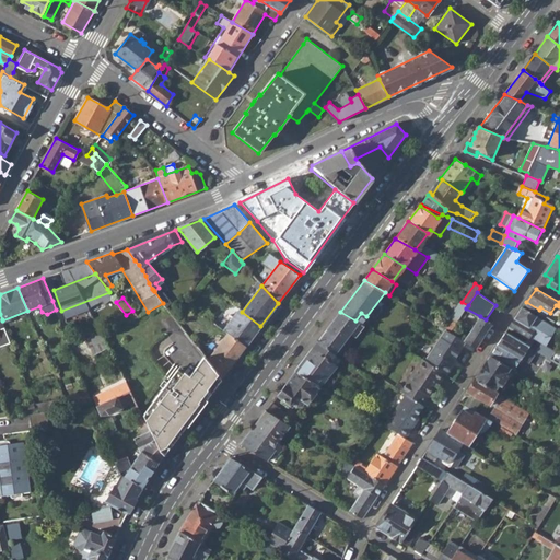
[(389,303),(397,307),(400,302),(393,298),(389,303)]
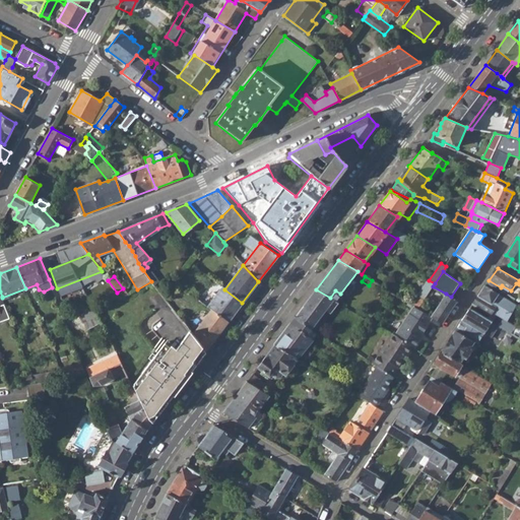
[(418,295),(425,299),(426,298),(433,286),(435,283),(429,280),(428,279),(418,295)]
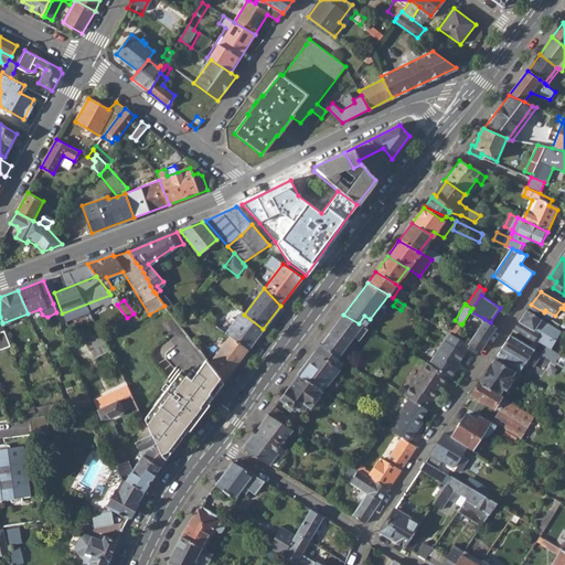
[(563,330),(529,309),(515,329),(534,341),(536,338),(547,345),(542,354),(543,354),(564,366),(564,353),(564,355),(552,348),(563,330)]
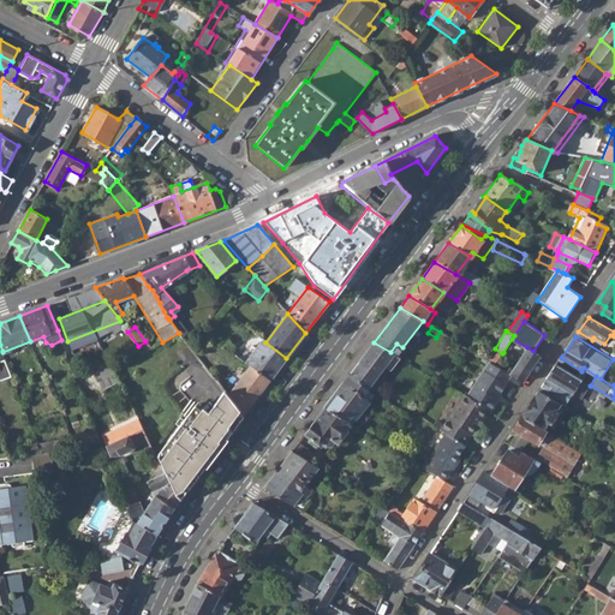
[(249,365),(269,381),(286,358),(266,342),(262,339),(245,363),(249,365)]
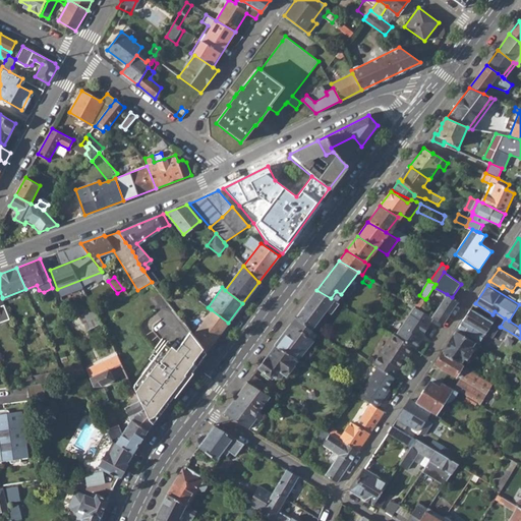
[(294,317),(312,330),(327,310),(333,314),(339,303),(331,298),(316,290),(294,317)]
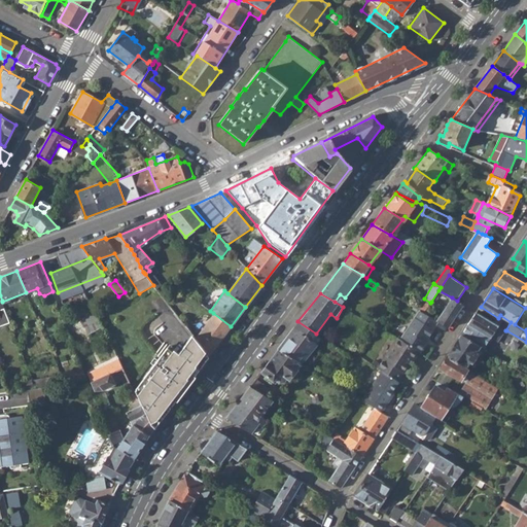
[(0,326),(10,322),(5,309),(0,310),(0,301),(2,301),(0,295),(0,326)]
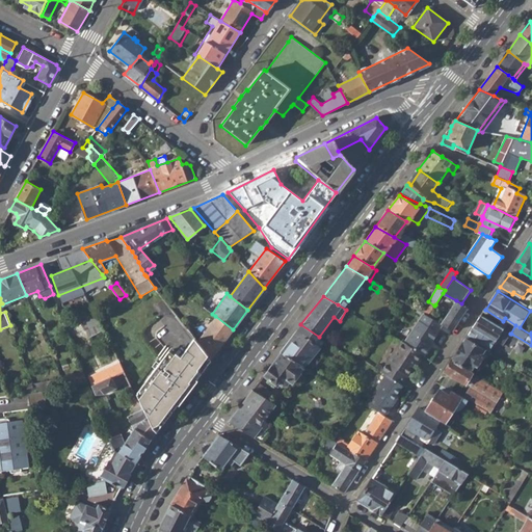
[(456,300),(442,324),(443,325),(452,330),(468,308),(461,303),(456,300)]
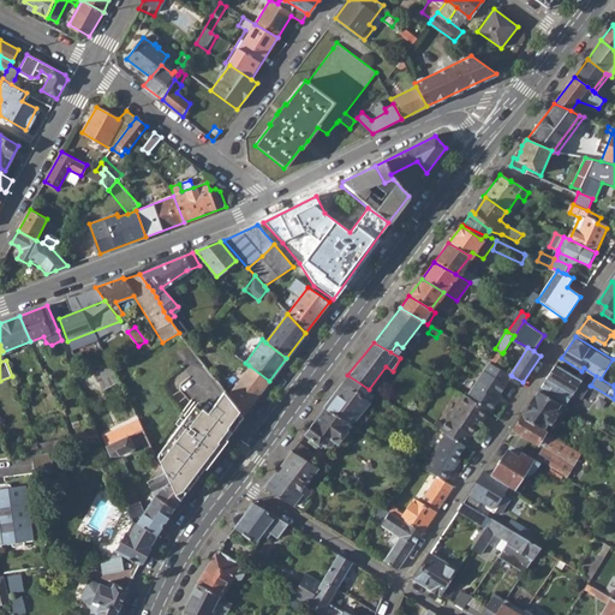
[(490,363),(494,365),(502,353),(495,348),(487,360),(490,363)]
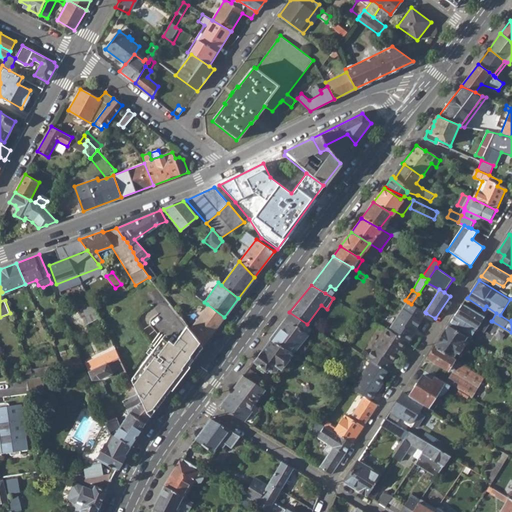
[(411,304),(416,307),(423,296),(419,293),(418,294),(411,304)]
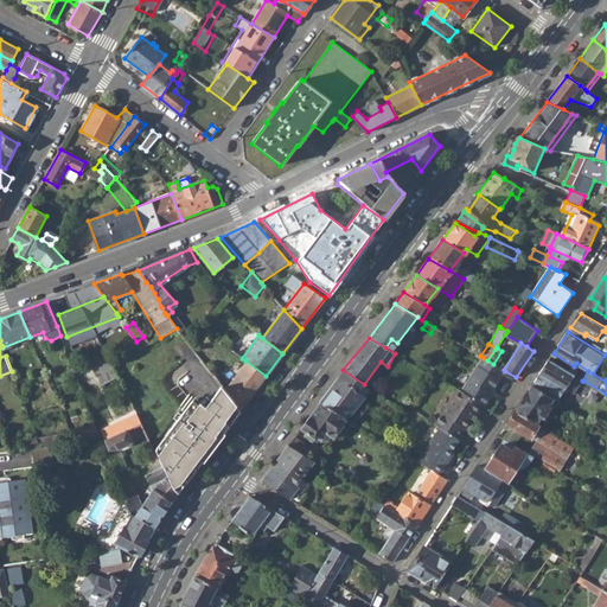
[(101,378),(116,371),(113,362),(110,356),(98,363),(95,365),(101,378)]
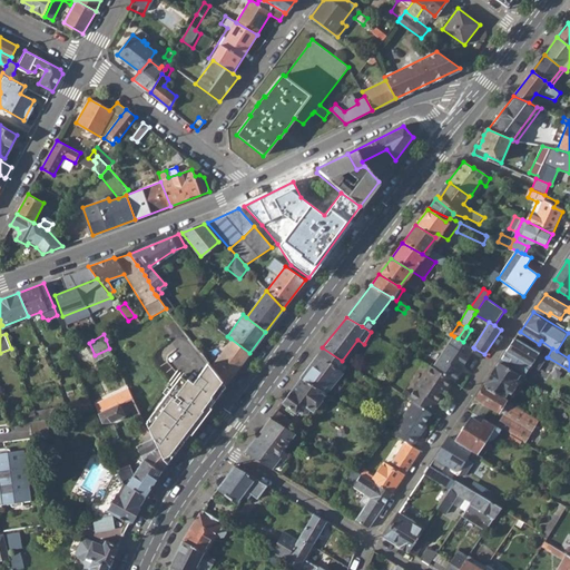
[(74,343),(76,350),(89,343),(92,341),(88,335),(74,343)]
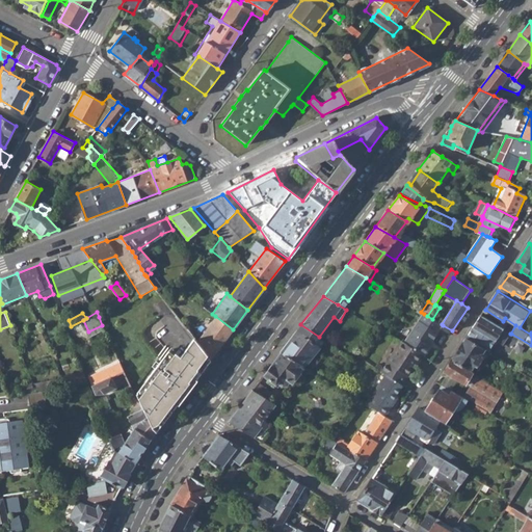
[(424,314),(405,344),(423,355),(425,356),(431,346),(429,345),(432,339),(433,341),(440,333),(439,331),(443,325),(442,324),(432,319),(427,316),(424,314)]
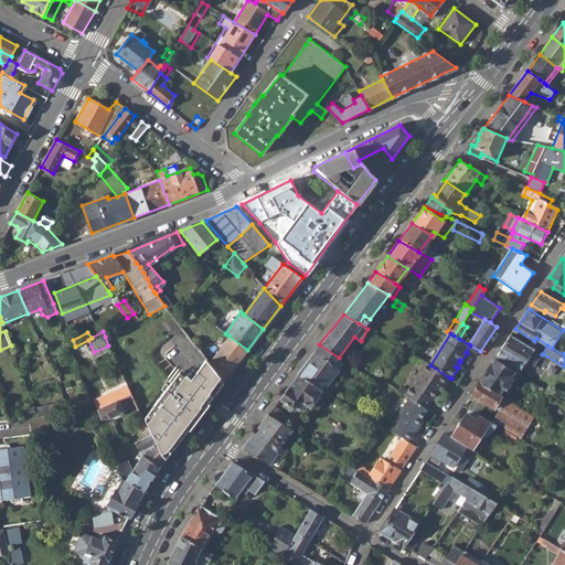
[(209,362),(224,381),(247,350),(228,336),(209,362)]
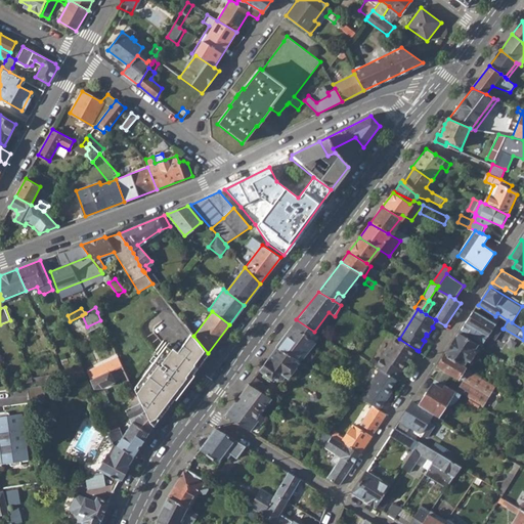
[(474,311),(460,334),(482,346),(488,336),(495,341),(504,329),(503,329),(474,311)]
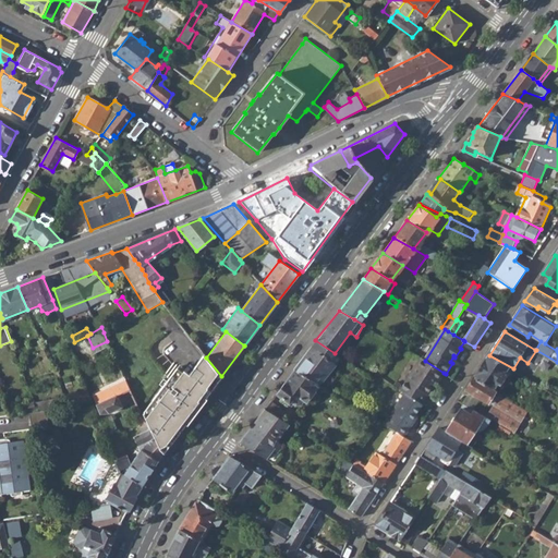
[(293,370),(319,385),(340,358),(335,353),(315,340),(293,370)]
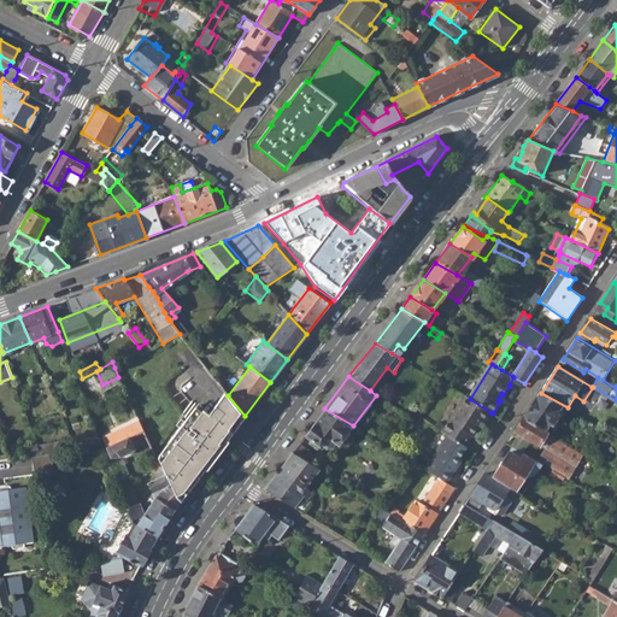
[(245,416),(228,395),(224,391),(210,412),(201,405),(162,458),(178,494),(184,499),(245,416)]
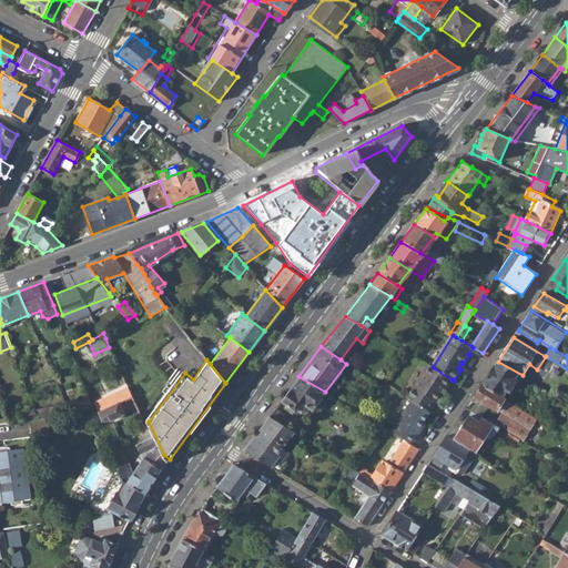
[(501,396),(504,397),(507,388),(511,391),(515,384),(519,387),(525,377),(523,375),(498,362),(483,384),(495,392),(501,396)]
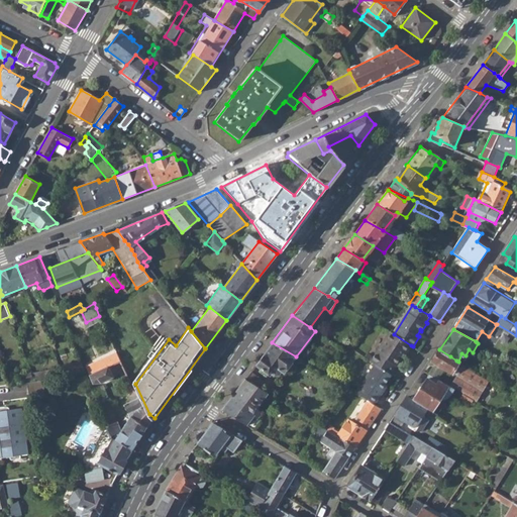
[(375,365),(392,376),(405,356),(403,354),(404,351),(407,353),(411,345),(394,334),(391,332),(372,363),(375,365)]
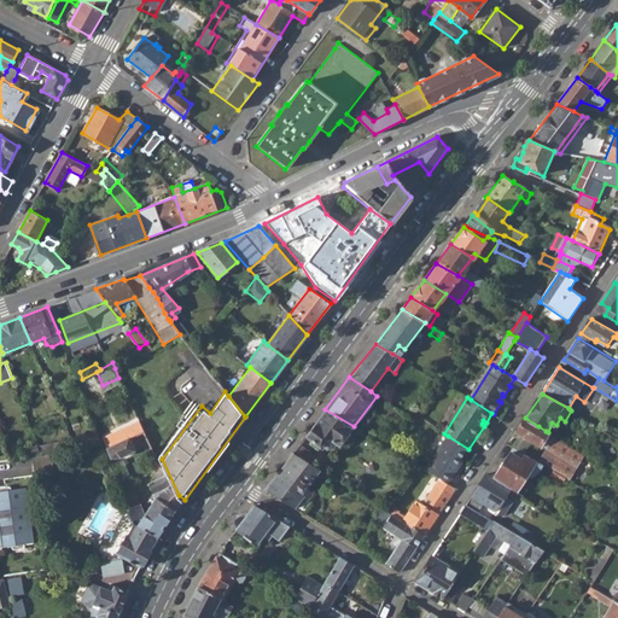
[(59,409),(71,438),(80,437),(66,408),(59,409)]
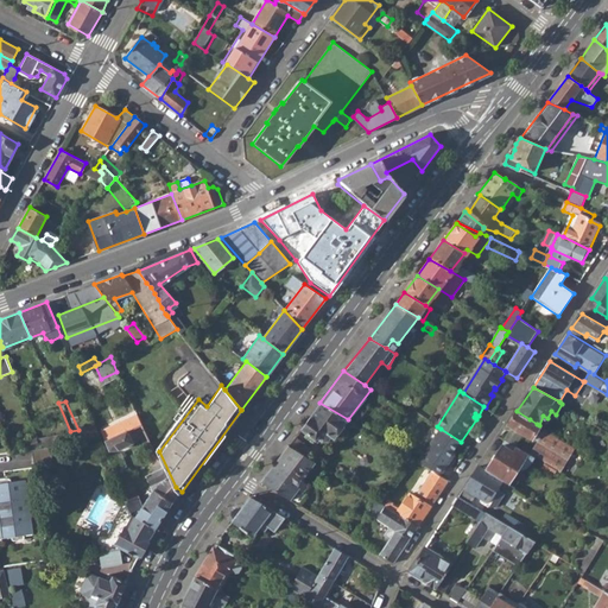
[(317,436),(322,439),(328,438),(330,436),(334,438),(348,419),(320,403),(301,429),(315,439),(317,436)]
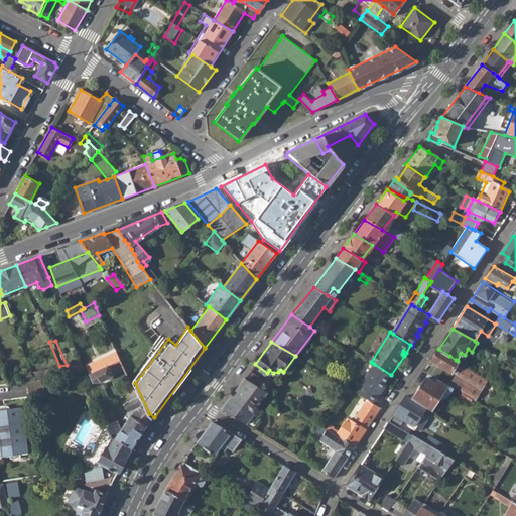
[(431,361),(452,373),(453,372),(458,375),(450,387),(463,394),(474,401),(475,401),(488,379),(458,361),(456,360),(453,366),(445,362),(449,356),(438,349),(431,361)]
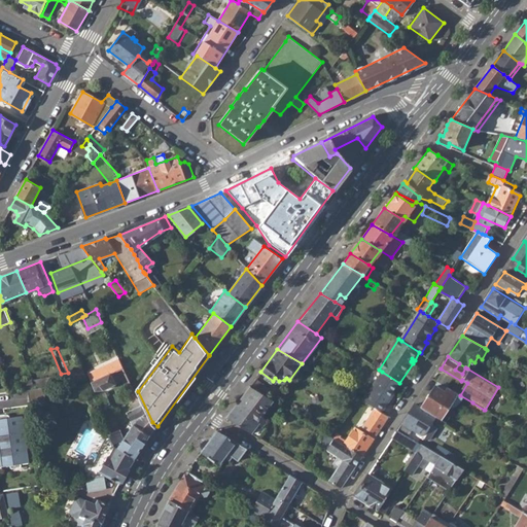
[(104,364),(106,369),(108,374),(101,378),(99,373),(98,369),(88,373),(95,390),(102,389),(114,384),(110,374),(123,369),(119,360),(112,364),(112,361),(104,364)]
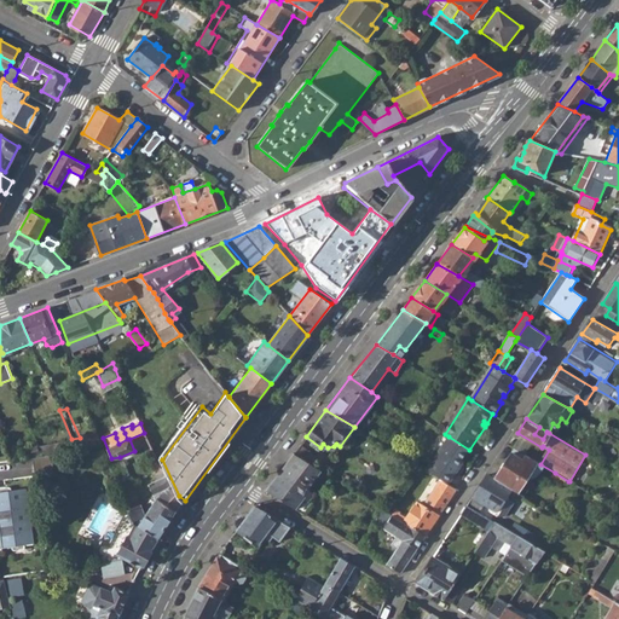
[(98,433),(80,438),(71,439),(76,449),(88,446),(102,444),(98,433)]
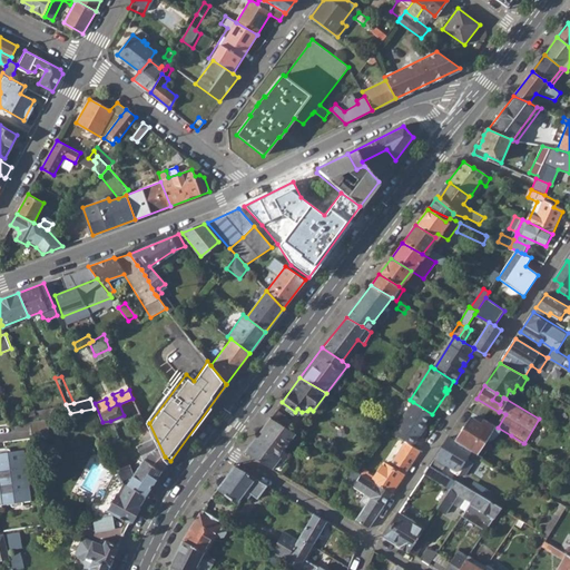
[(127,482),(144,494),(165,464),(159,459),(133,399),(119,404),(124,415),(130,413),(144,442),(136,446),(144,458),(144,459),(140,457),(139,459),(140,460),(138,462),(137,460),(135,465),(137,468),(134,472),(114,423),(101,428),(117,465),(118,470),(124,483),(127,482)]
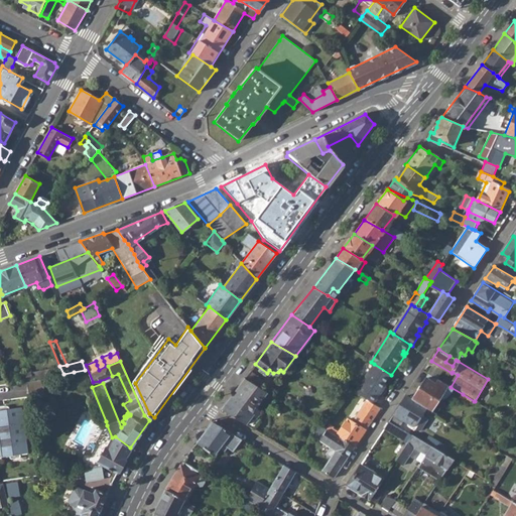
[(104,361),(97,365),(99,370),(106,366),(104,361)]
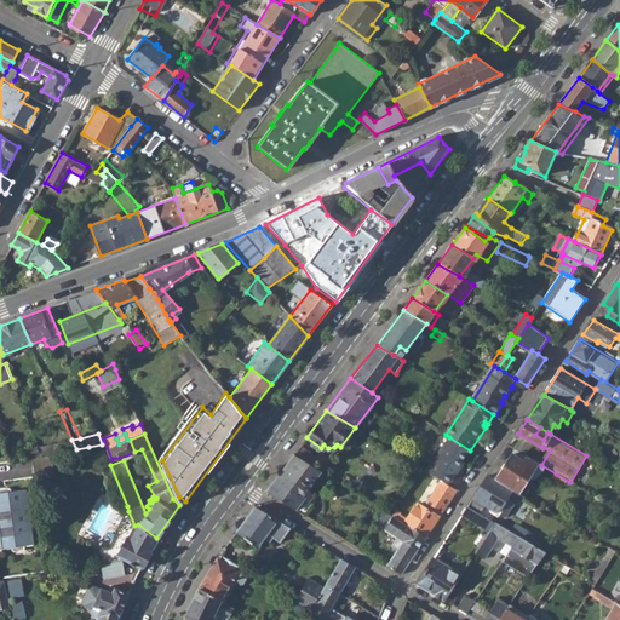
[(434,476),(449,486),(461,470),(459,468),(463,463),(470,451),(449,437),(426,471),(434,476)]
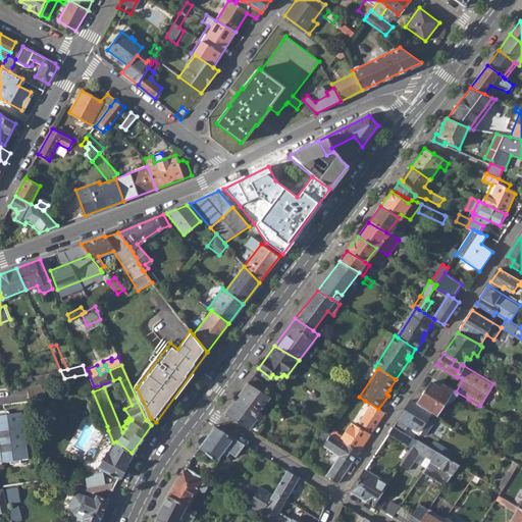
[(33,376),(36,383),(43,382),(53,380),(51,373),(33,376)]
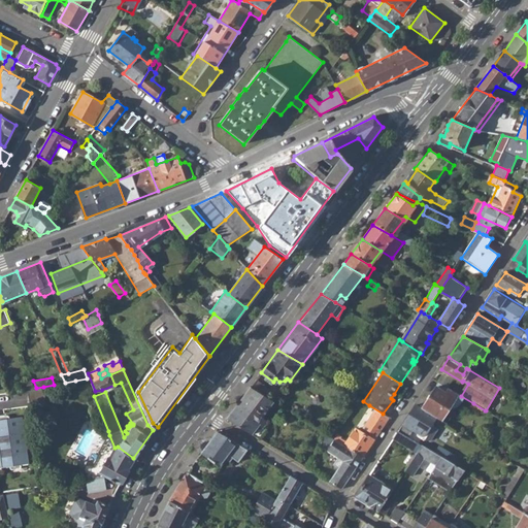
[(250,387),(264,396),(269,388),(256,378),(250,387)]
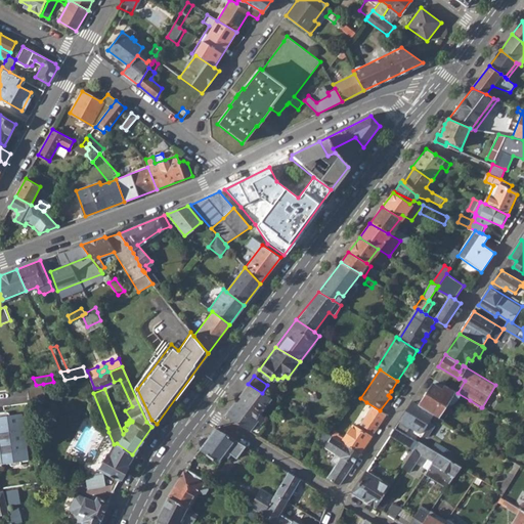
[(62,380),(63,386),(76,384),(75,378),(64,380),(62,380)]
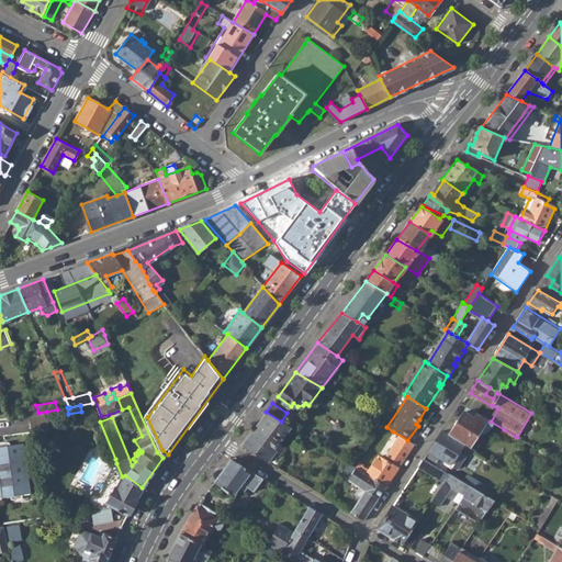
[(467,413),(463,411),(450,434),(470,446),(474,448),(491,422),(470,408),(467,413)]
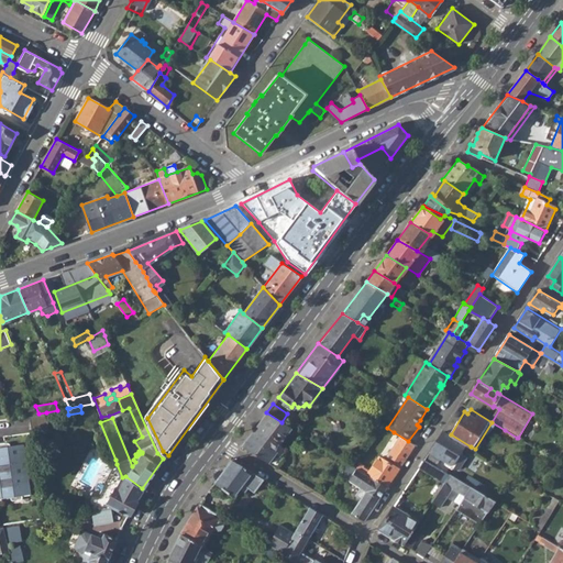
[(241,446),(277,467),(284,457),(282,455),(286,448),(280,444),(290,428),(282,422),(266,412),(241,446)]
